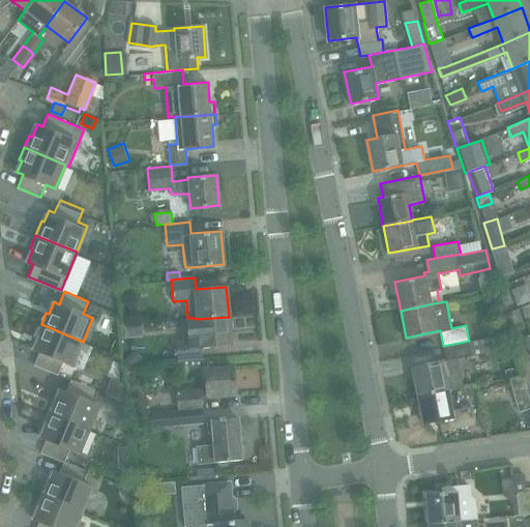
[(91,302),(88,310),(97,314),(100,306),(91,302)]
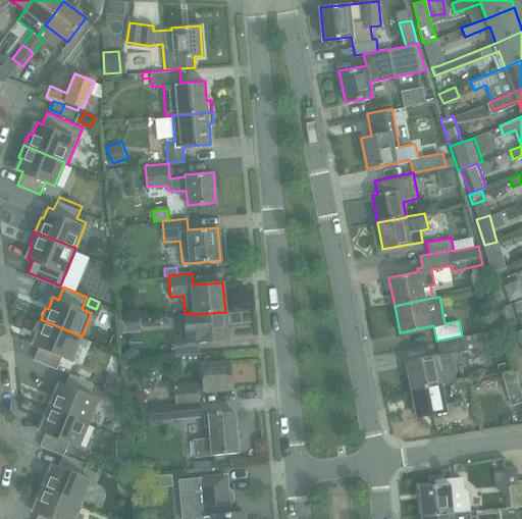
[(225,312),(193,314),(195,332),(176,334),(178,354),(198,352),(197,342),(227,339),(225,312)]
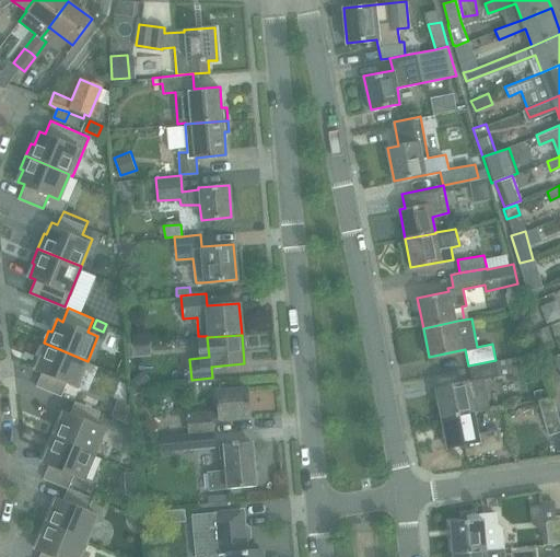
[(88,361),(44,343),(38,356),(42,357),(36,369),(42,371),(36,385),(61,395),(67,382),(77,386),(88,361)]
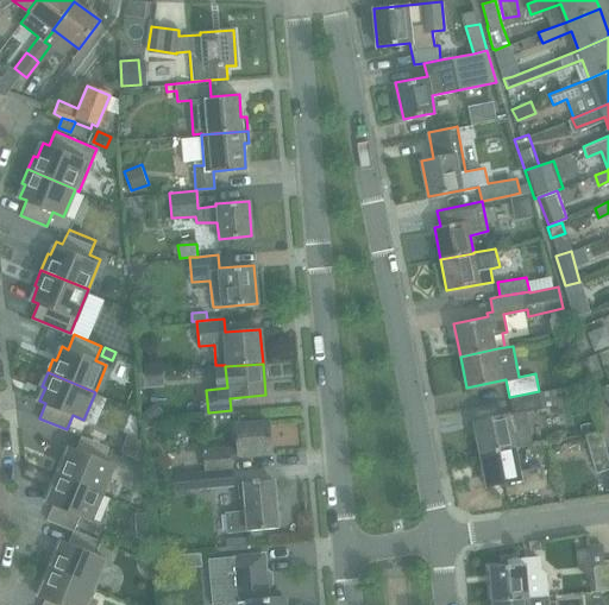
[(539,391),(509,397),(513,413),(473,421),(479,453),(516,446),(516,447),(533,443),(526,411),(542,409),(539,391)]
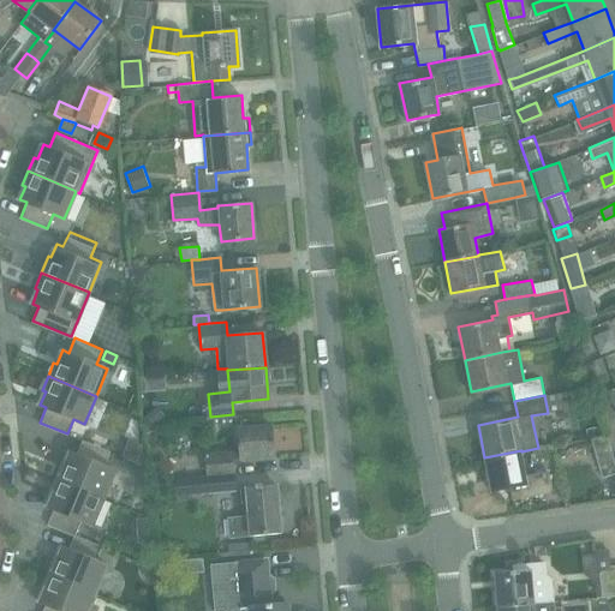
[(154,407),(145,414),(153,424),(162,417),(154,407)]
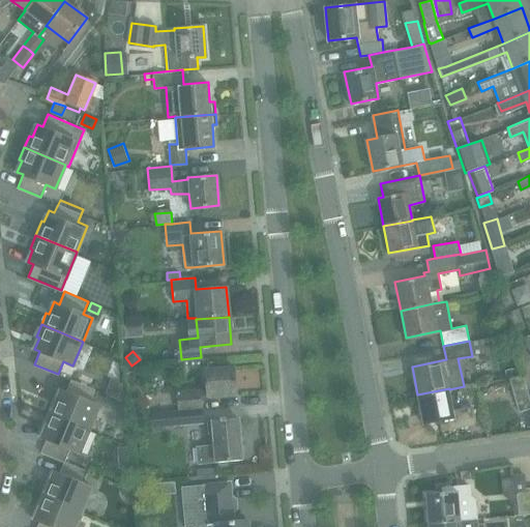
[(491,355),(475,357),(477,372),(493,370),(491,355)]
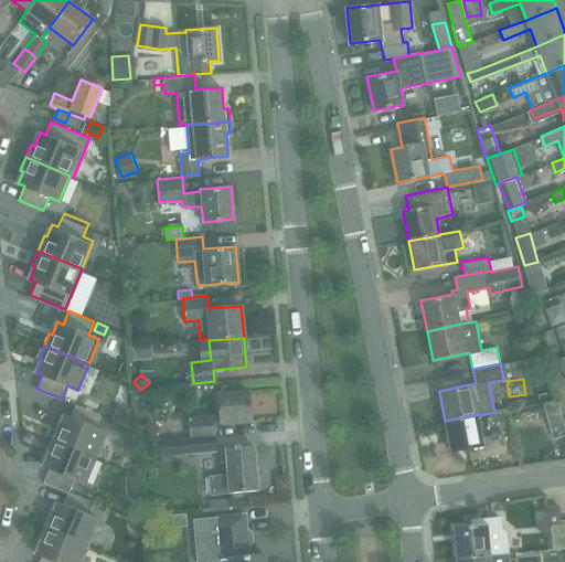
[(187,416),(188,436),(214,434),(215,434),(214,422),(251,419),(248,391),(217,394),(220,414),(187,416)]
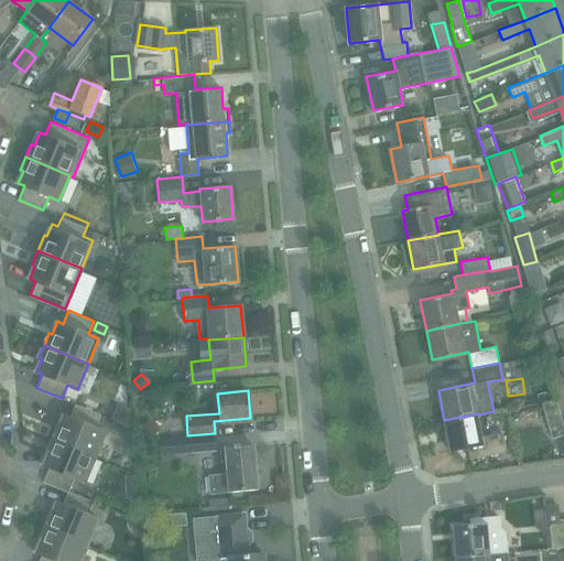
[(542,402),(545,411),(553,437),(563,432),(563,424),(556,399),(542,402)]
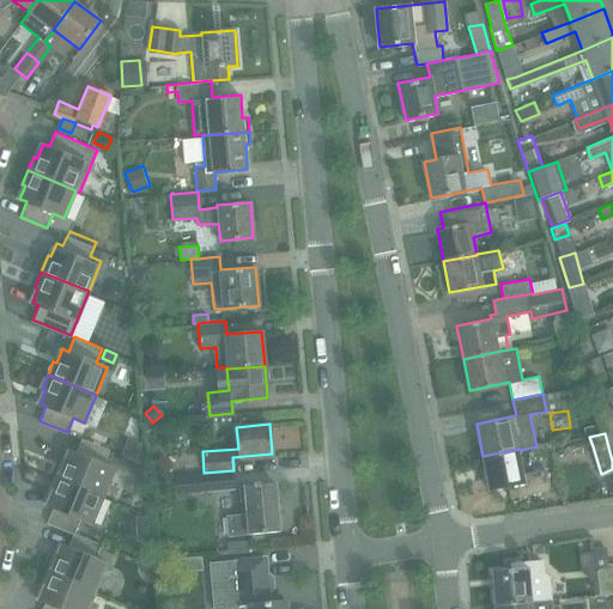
[(61,462),(55,476),(103,495),(114,468),(103,463),(109,449),(83,438),(77,452),(70,450),(65,463),(61,462)]
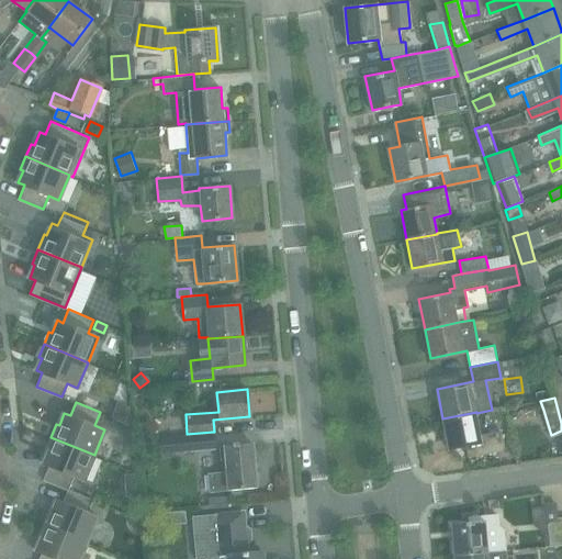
[(117,402),(111,416),(124,422),(130,407),(117,402)]
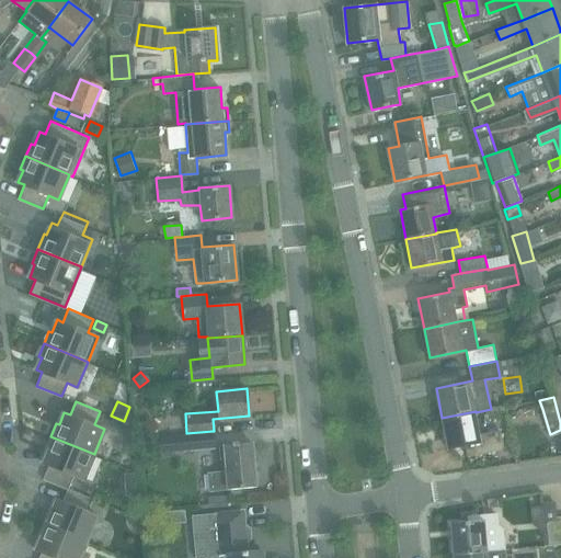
[(476,411),(442,418),(447,448),(465,445),(467,456),(503,450),(500,431),(480,434),(476,412),(476,411)]
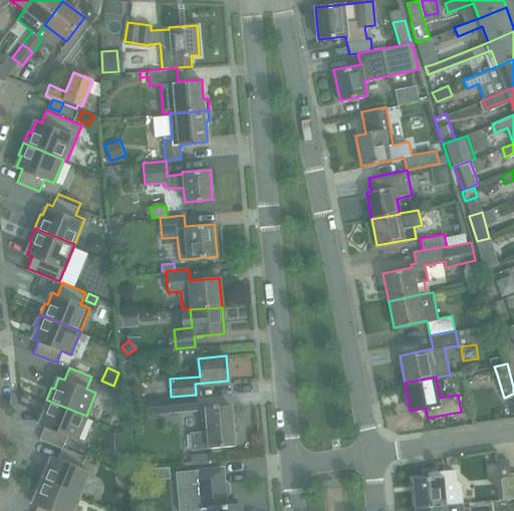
[(137,379),(127,388),(136,397),(145,389),(137,379)]
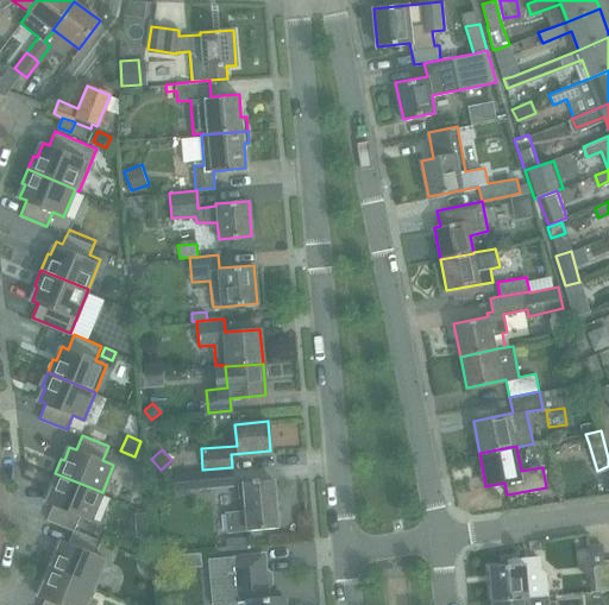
[(142,461),(132,462),(133,476),(143,474),(142,461)]
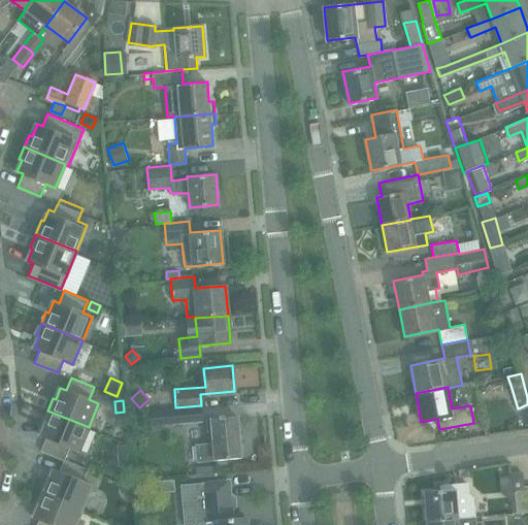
[(201,419),(200,405),(175,407),(176,421),(201,419)]
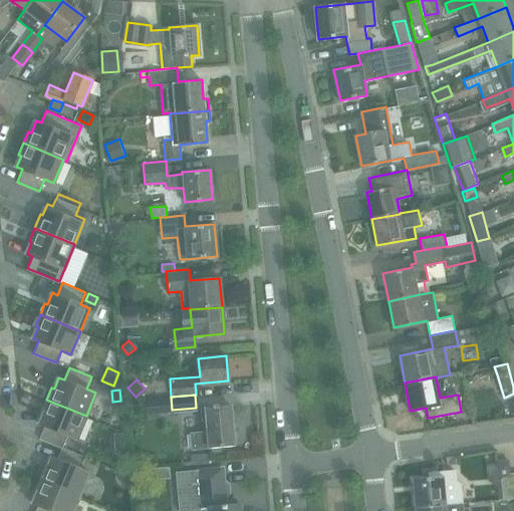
[(39,438),(62,447),(67,435),(76,439),(86,416),(46,400),(41,411),(44,412),(39,424),(45,426),(39,438)]
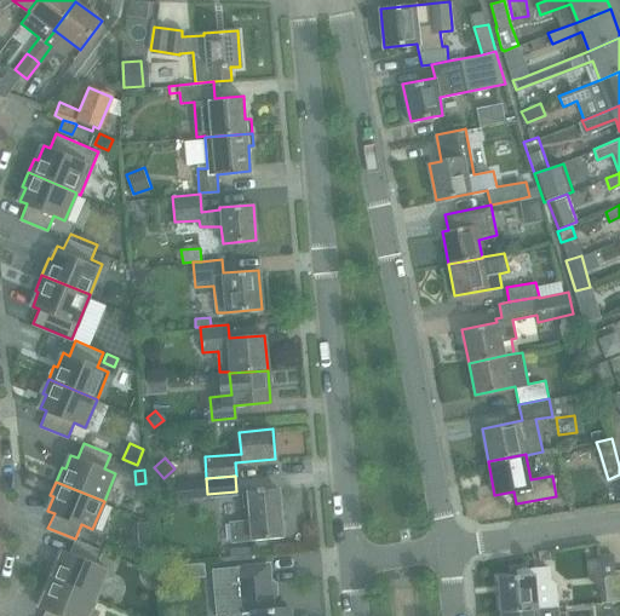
[(230,541),(258,539),(282,536),(277,488),(241,491),(242,506),(248,505),(250,519),(228,520),(230,541)]
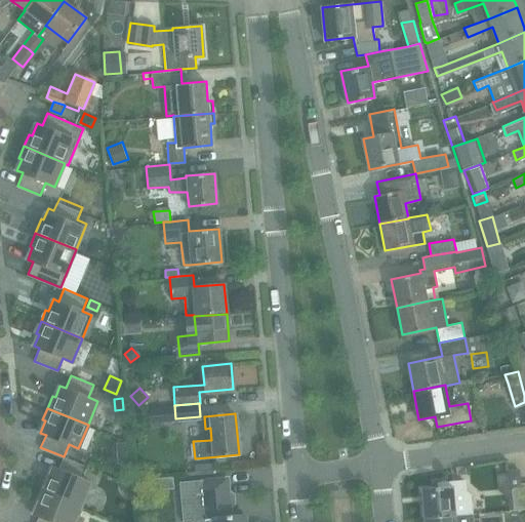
[(126,442),(116,443),(117,453),(127,452),(126,442)]
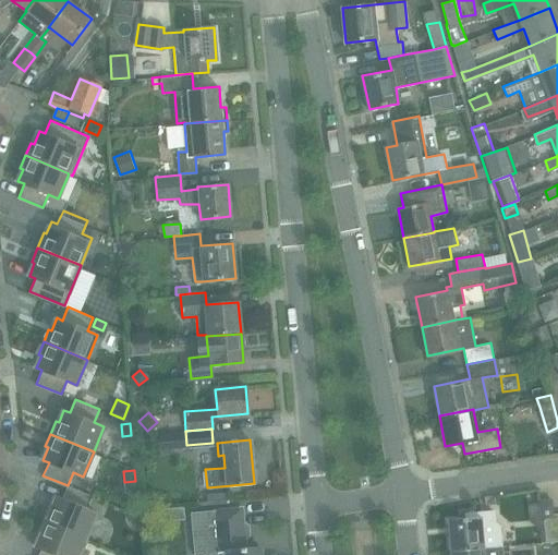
[(48,507),(43,520),(86,538),(97,513),(86,509),(92,495),(68,485),(62,498),(57,496),(51,508),(48,507)]
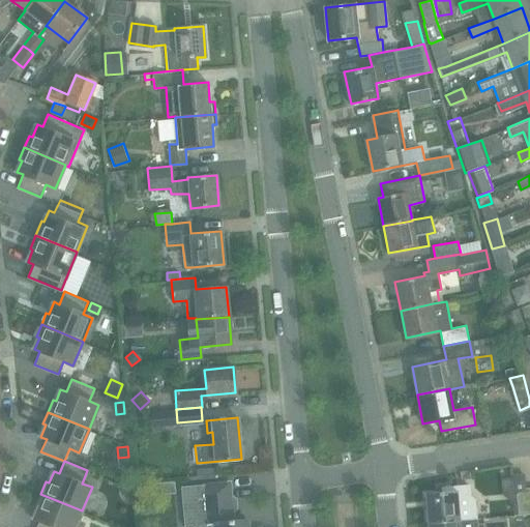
[(511,475),(511,476),(502,477),(504,494),(514,502),(516,516),(528,514),(526,489),(524,474),(511,475)]
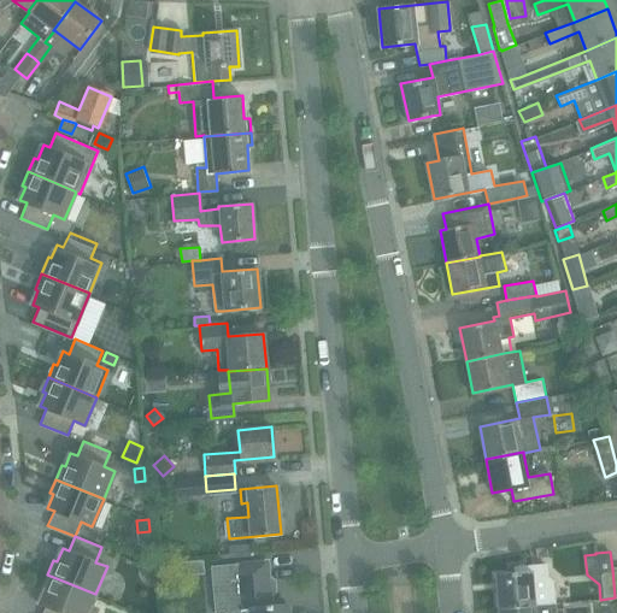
[(188,560),(176,561),(177,575),(191,573),(188,560)]
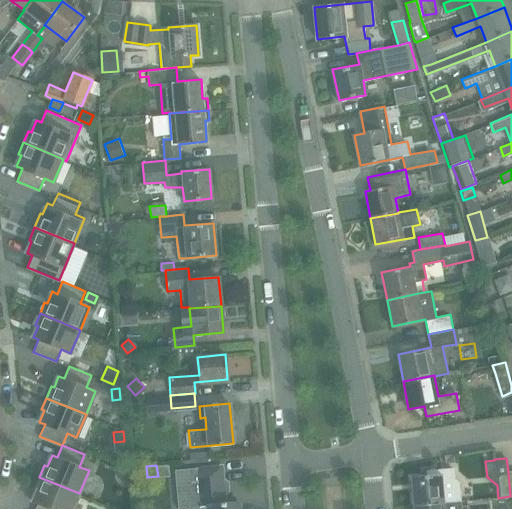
[(215,465),(175,469),(178,508),(181,508),(199,507),(199,508),(238,508),(238,502),(223,503),(222,492),(225,491),(227,490),(226,481),(224,480),(221,480),(220,465),(215,465)]
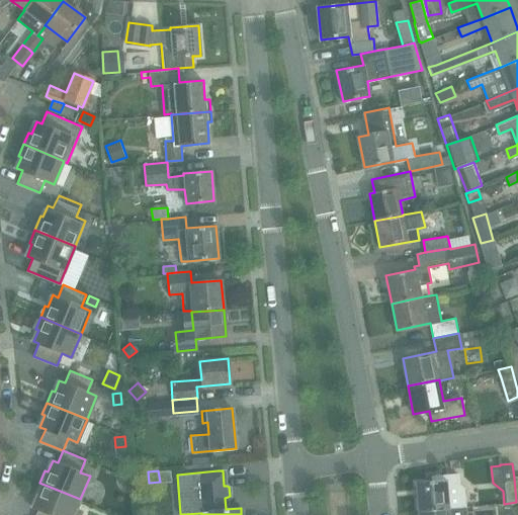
[(416,483),(418,511),(450,508),(449,508),(466,507),(465,488),(457,482),(456,473),(431,475),(431,482),(416,483)]
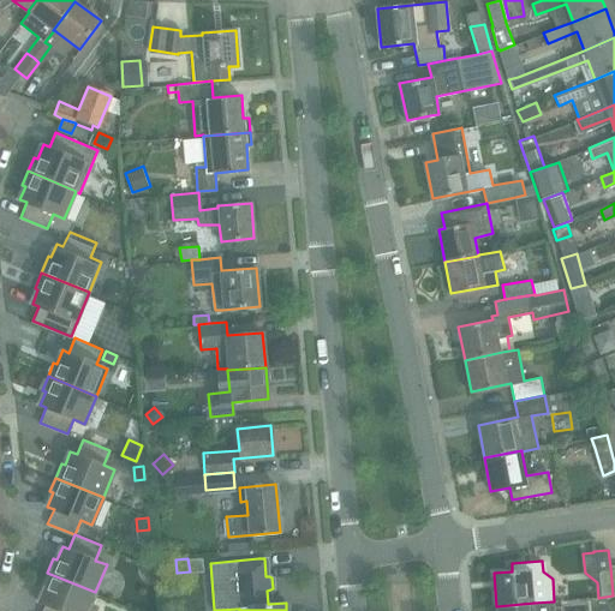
[(87,610),(95,592),(47,573),(41,586),(45,588),(40,601),(46,604),(42,610),(87,610)]
